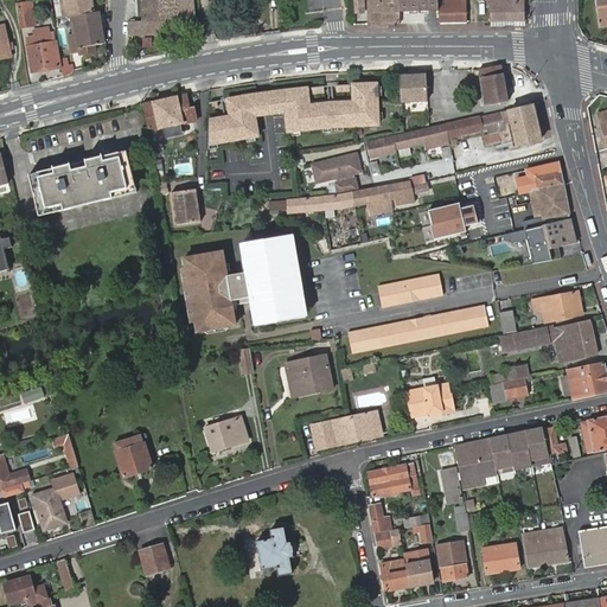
[(16,2),(17,8),(20,29),(33,26),(30,6),(27,7),(26,0),(16,2)]
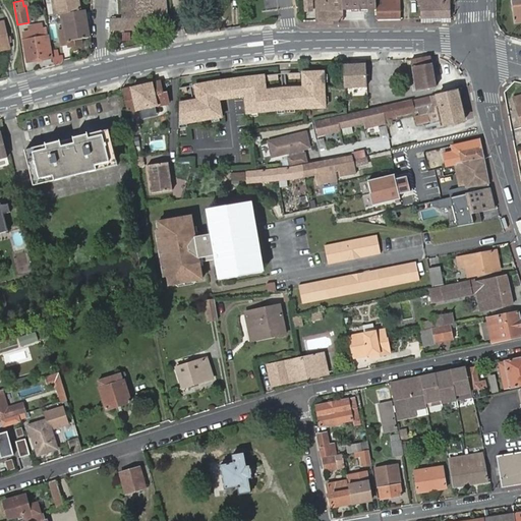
[(51,0),(54,14),(63,13),(81,9),(79,0),(51,0)]
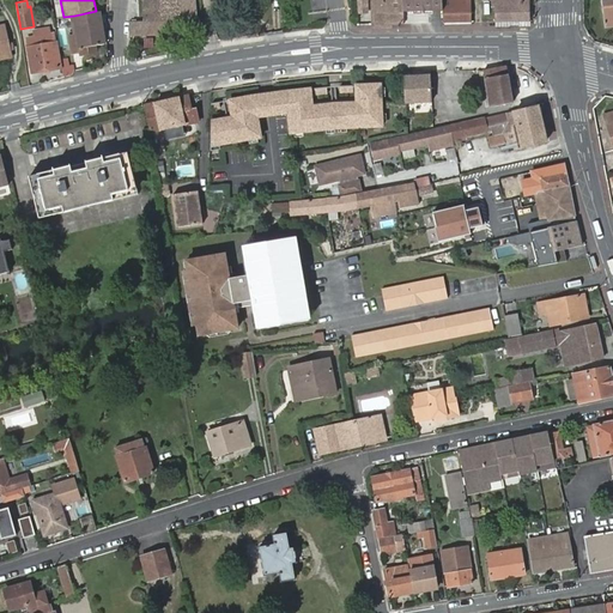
[(132,35),(163,34),(162,0),(144,0),(145,23),(132,23),(132,35)]
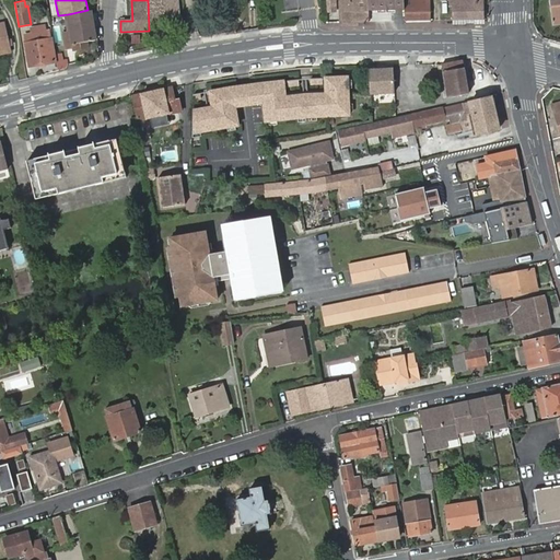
[(148,0),(149,31),(181,31),(177,0),(148,0)]
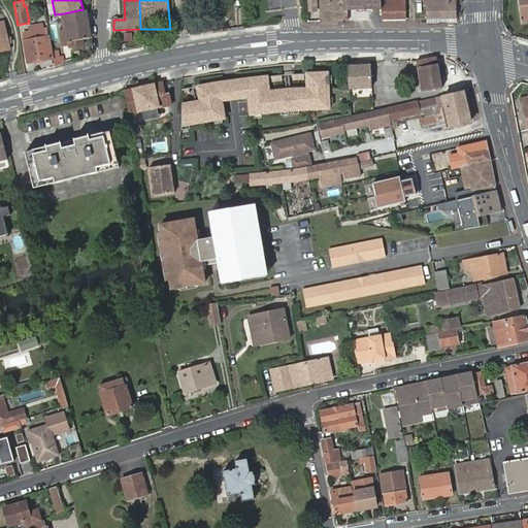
[(306,0),(307,11),(315,10),(315,0),(306,0)]
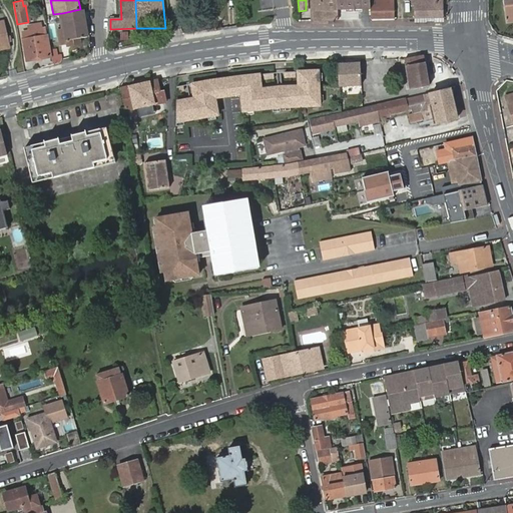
[(329,20),(334,20),(334,11),(333,0),(312,0),(313,17),(329,16),(329,20)]
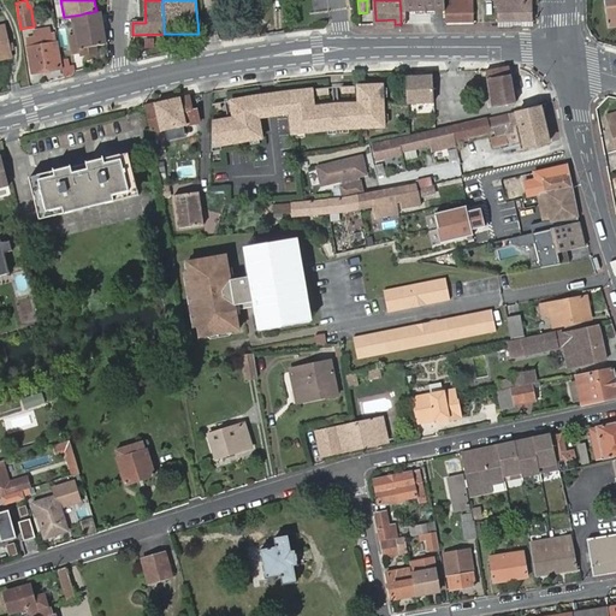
[(400,0),(401,13),(434,12),(433,0),(400,0)]
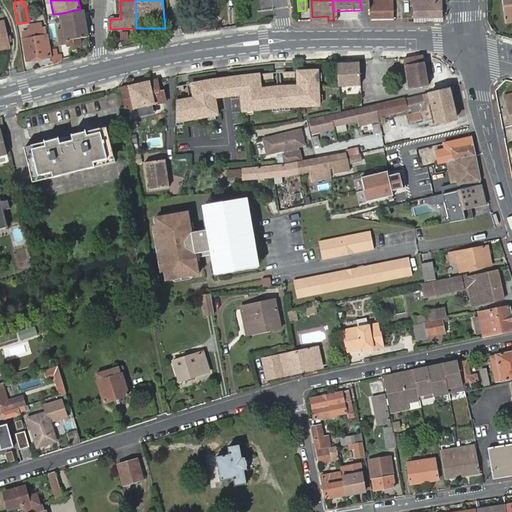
[(369,0),(360,0),(361,10),(370,9),(369,0)]
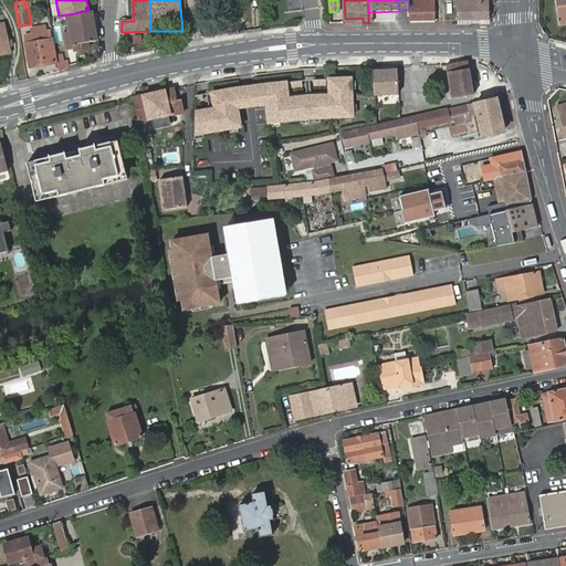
[(409,21),(435,21),(433,0),(408,0),(409,10),(409,21)]
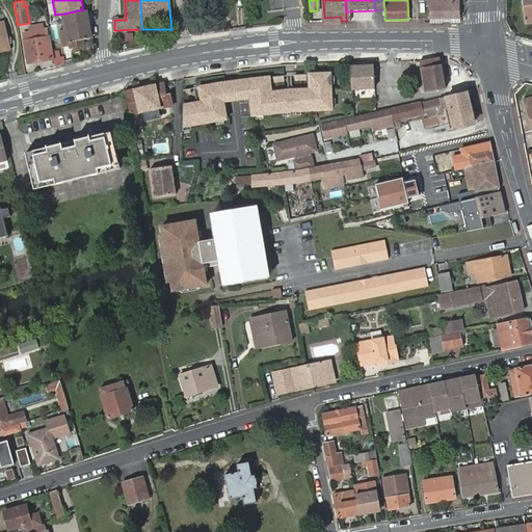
[(430,19),(459,18),(458,0),(423,0),(424,6),(429,6),(430,19)]
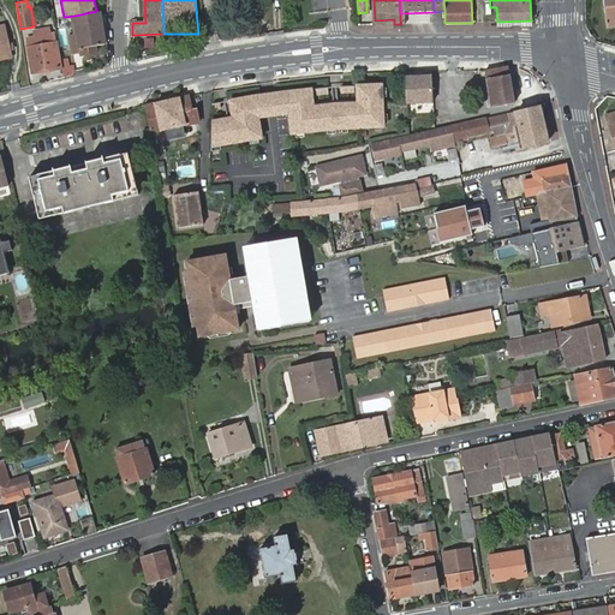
[(96,11),(75,16),(77,35),(70,36),(72,55),(91,52),(90,47),(106,45),(100,11),(96,11)]
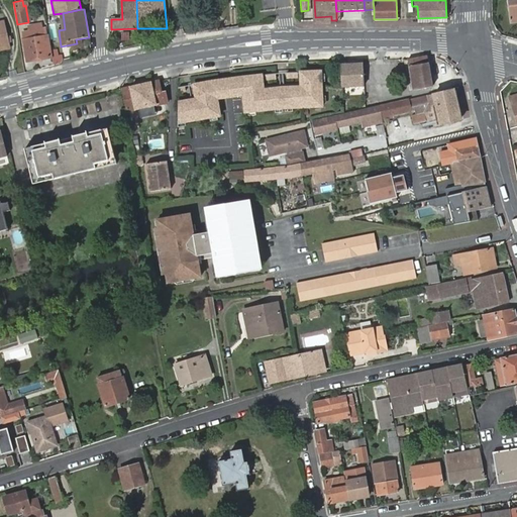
[(0,21),(0,48),(10,46),(5,21),(0,21)]
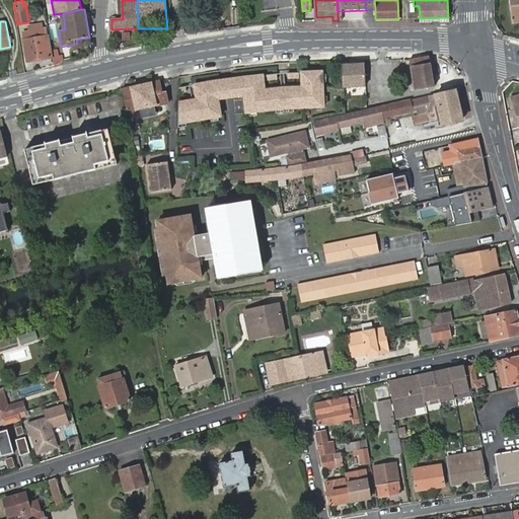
[(23,32),(28,61),(51,57),(47,28),(23,32)]
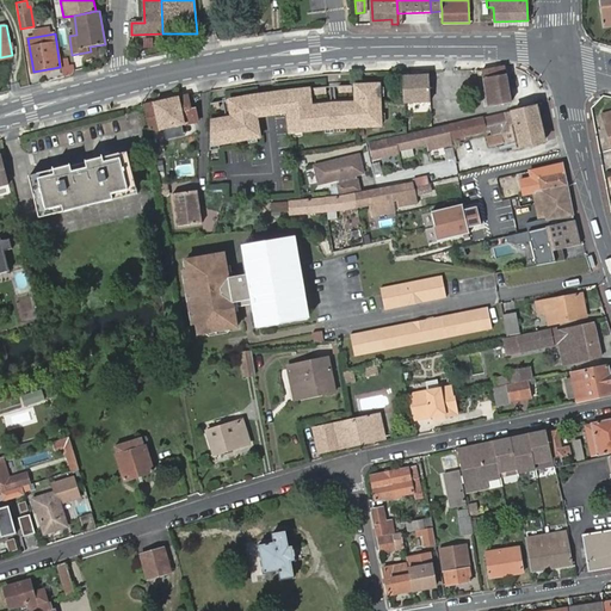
[(511,102),(505,69),(505,66),(482,69),(488,106),(511,102)]
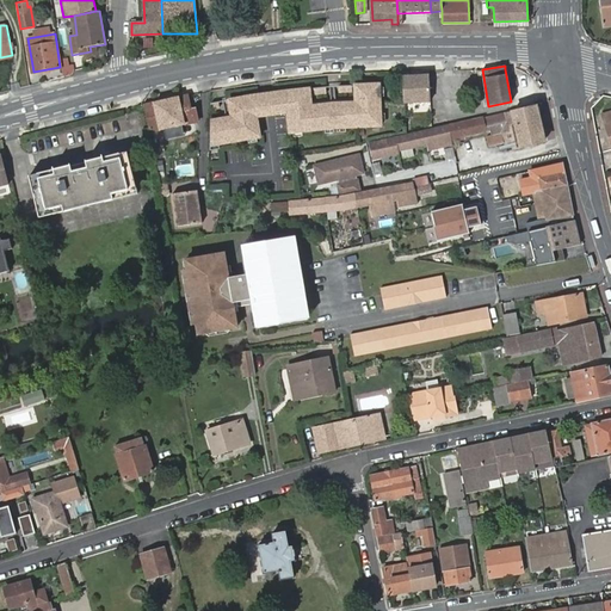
[(430,75),(402,78),(405,103),(431,100),(430,75)]
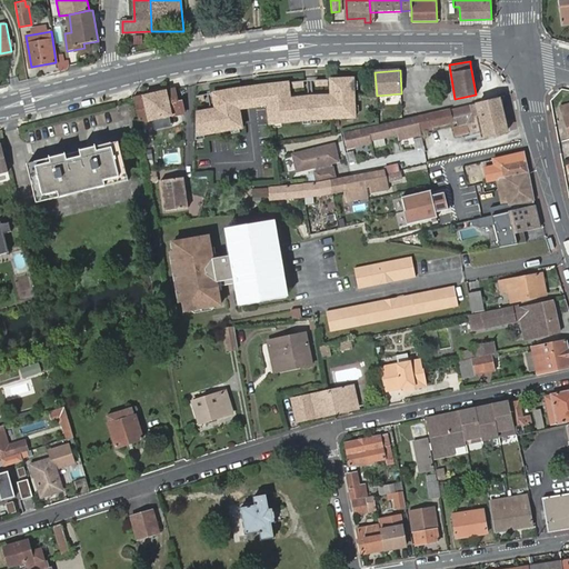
[(353,77),(265,85),(266,98),(267,103),(268,123),(355,116),(353,77)]
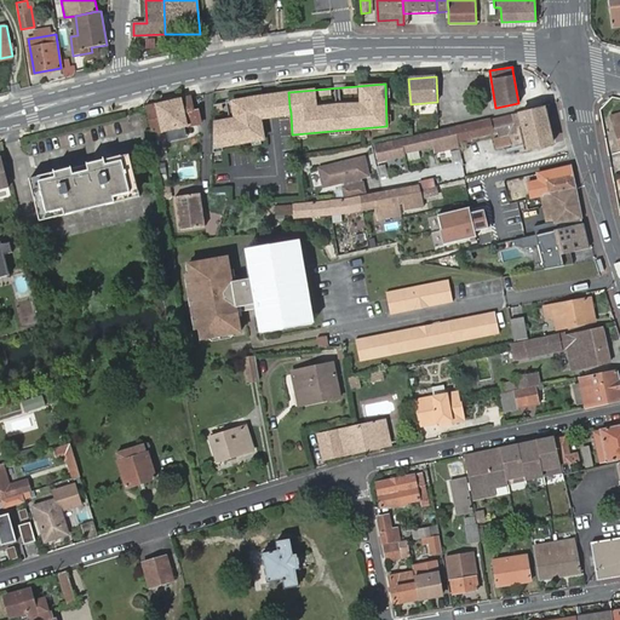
[(288,92),(267,95),(256,97),(258,112),(260,112),(290,107),(288,92)]
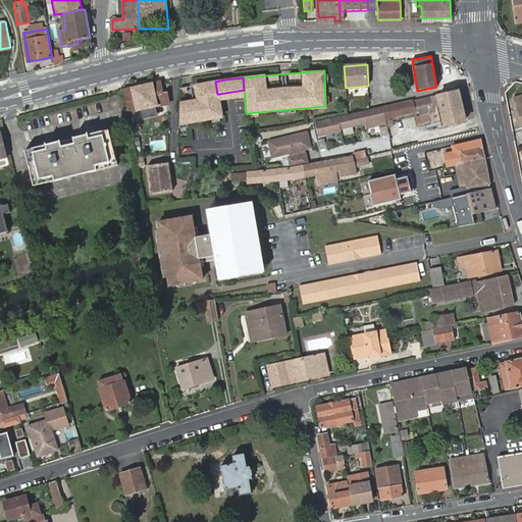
[(160,82),(124,90),(128,112),(135,111),(136,115),(129,116),(134,137),(140,135),(137,122),(159,117),(157,106),(168,104),(166,94),(162,95),(160,82)]
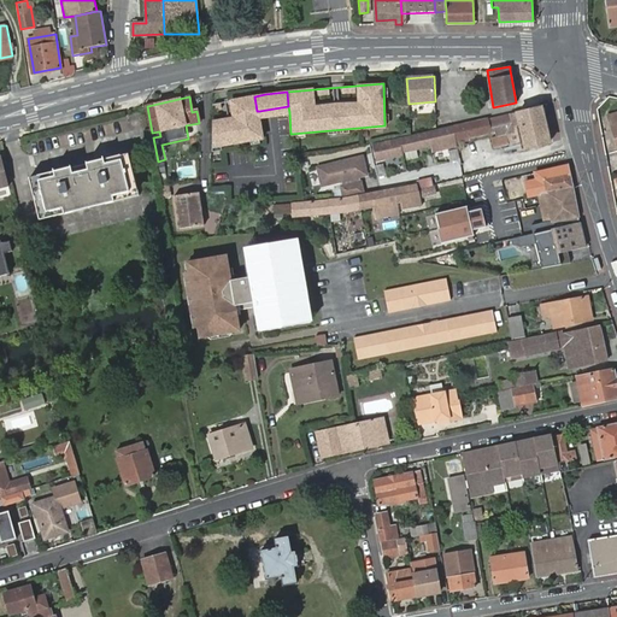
[(212,146),(250,140),(262,137),(258,116),(257,111),(254,97),(230,100),(234,116),(240,119),(236,124),(230,121),(228,121),(212,124),(212,146)]
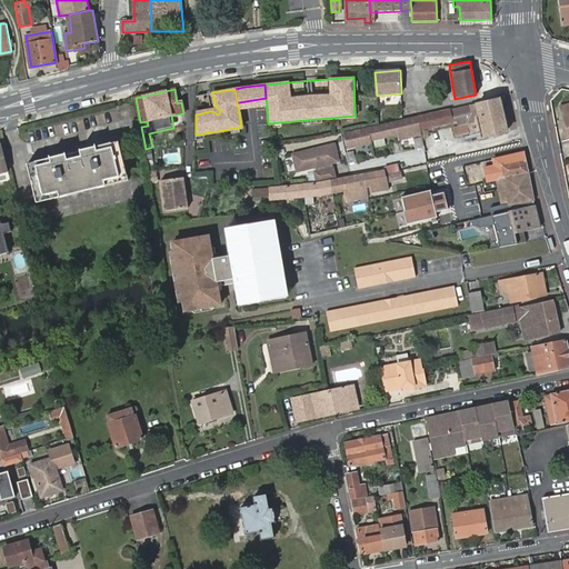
[(432,128),(431,125),(439,123),(457,120),(458,126),(452,126),(455,136),(478,130),(479,137),(506,131),(499,99),(459,108),(459,107),(418,117),(419,117),(421,130),(432,128)]
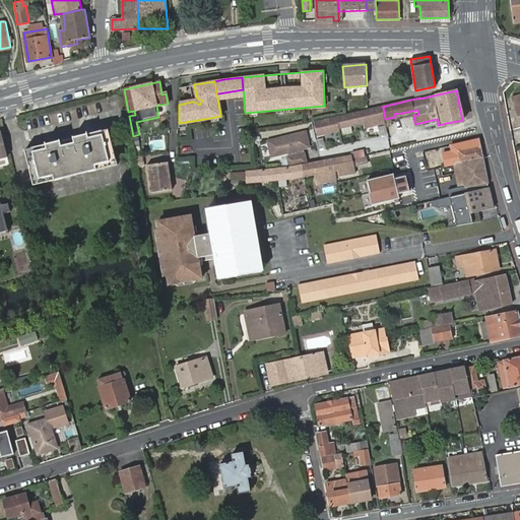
[(383,107),(315,122),(318,135),(325,133),(340,130),(339,128),(356,124),(364,122),(365,126),(378,123),(386,122),(385,119),(383,107)]
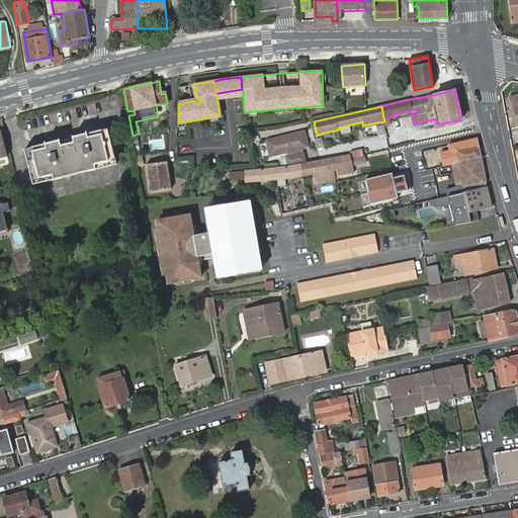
[(355,123),(357,135),(364,133),(363,125),(362,121),(355,123)]
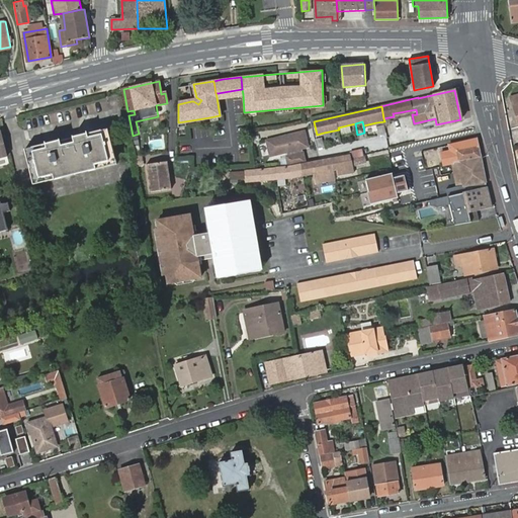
[(376,122),(379,135),(386,133),(384,121),(376,122)]
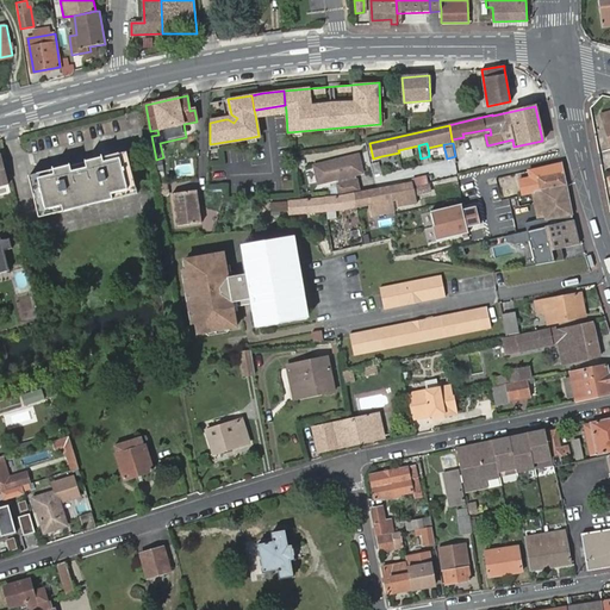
[(128,151),(29,175),(39,217),(137,193),(128,151)]
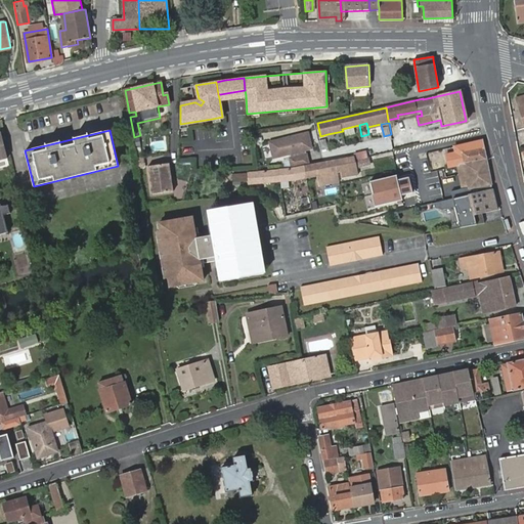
[(308,131),(269,141),(273,157),(312,147),(308,131)]
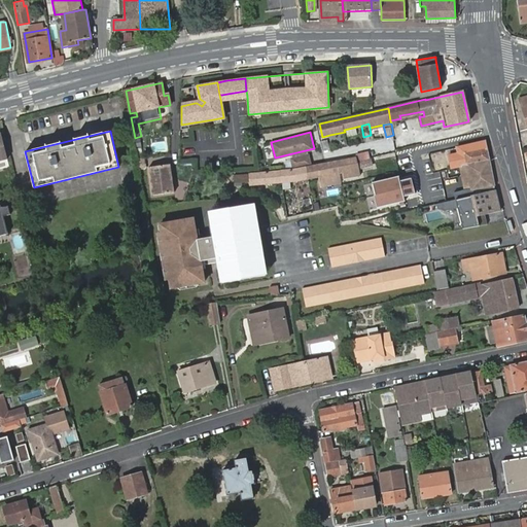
[(322,137),(324,148),(331,146),(329,135),(322,137)]
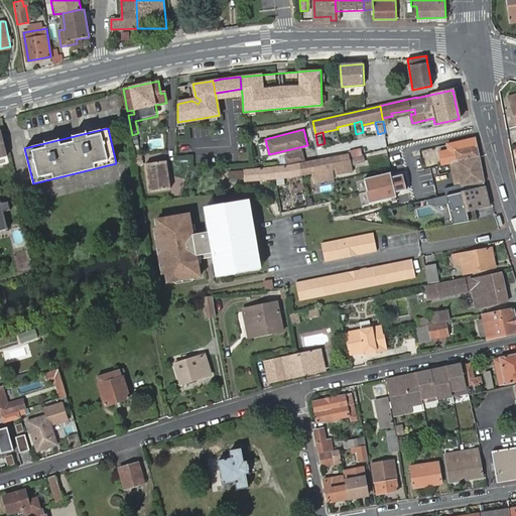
[(479,156),(475,137),(446,144),(447,150),(438,152),(441,165),(448,163),(450,162),(450,161),(479,156)]
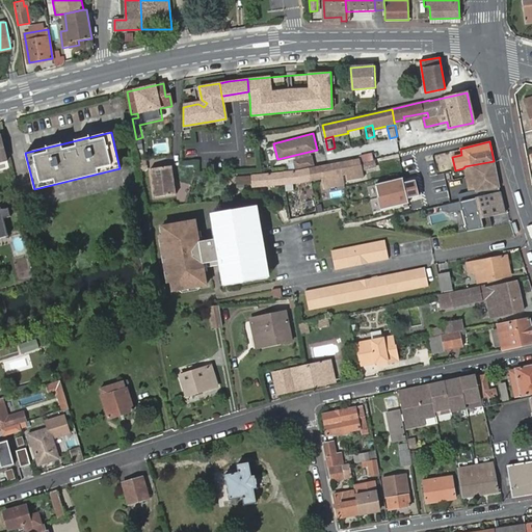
[(369,153),(361,155),(362,161),(371,159),(369,153)]
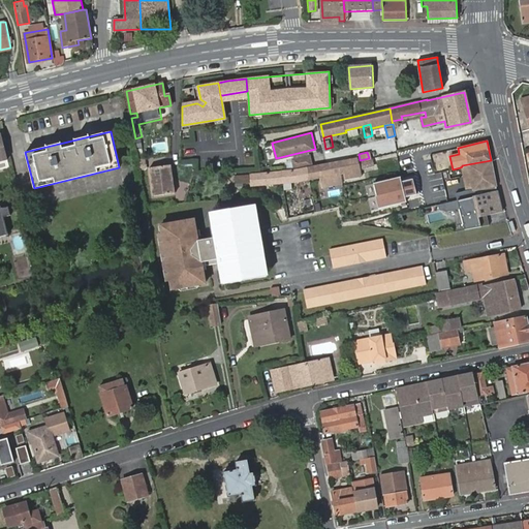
[(314,153),(300,156),(302,165),(316,162),(314,153)]
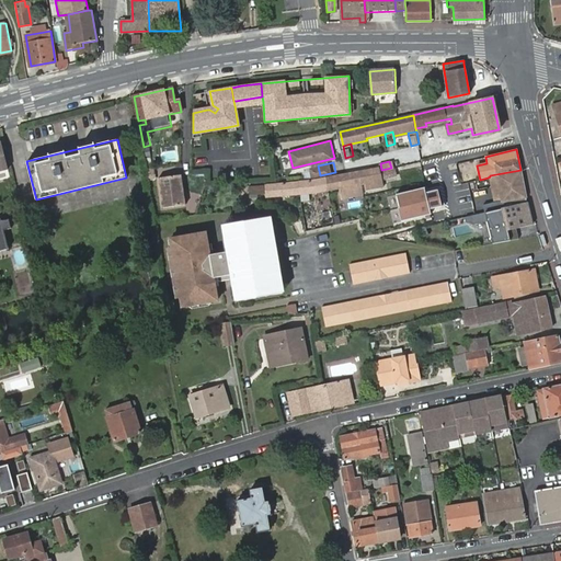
[(316,179),(265,184),(266,196),(311,193),(369,182),(369,189),(384,185),(382,179),(397,175),(395,170),(380,173),(378,168),(316,179)]
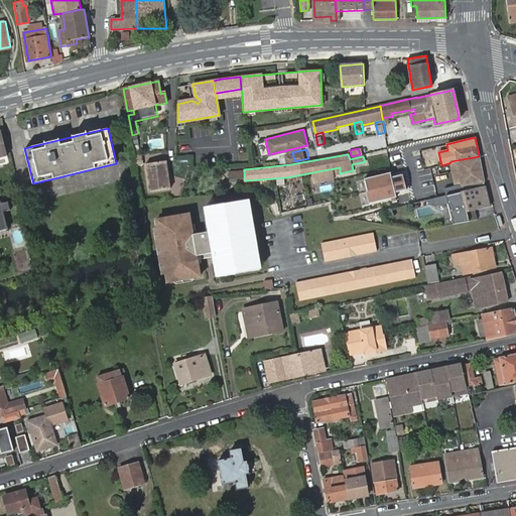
[(484,182),(479,156),(450,161),(450,162),(448,163),(455,187),(456,192),(467,190),(466,186),(484,182)]
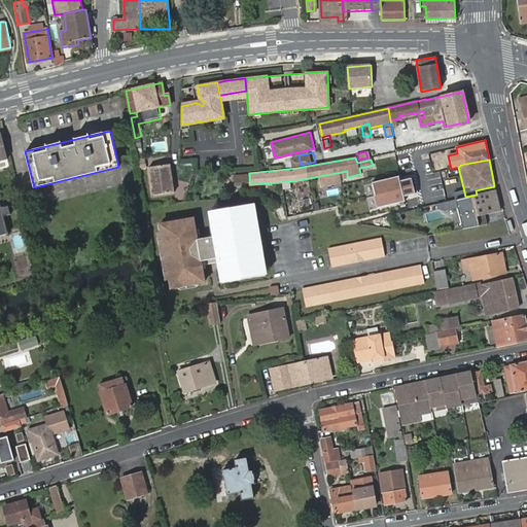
[(170,165),(147,168),(151,196),(175,194),(170,165)]
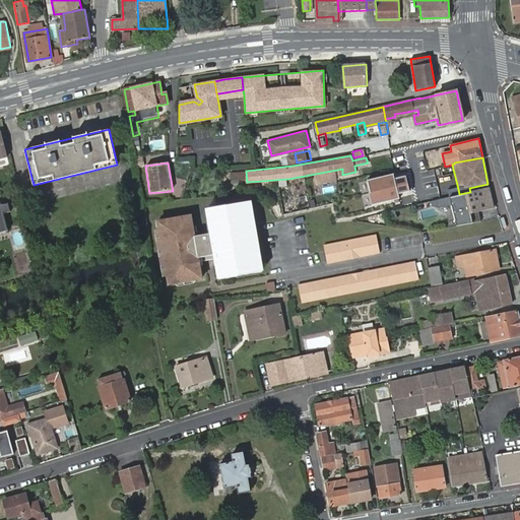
[(393,174),(367,180),(373,205),(399,199),(397,193),(412,190),(408,174),(394,178),(393,174)]
